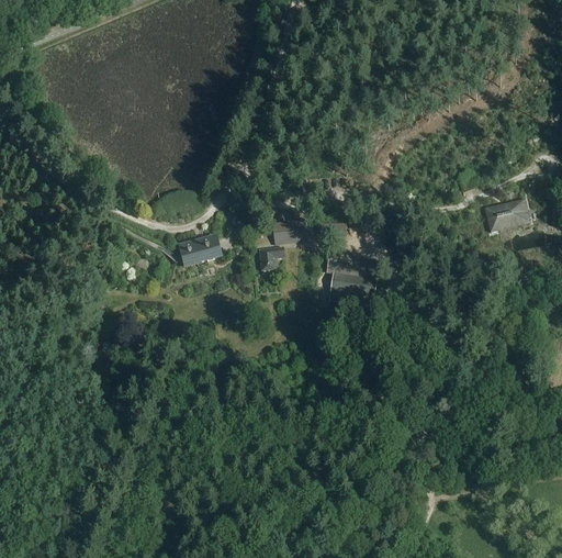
[(491,231),(530,222),(526,198),(485,208),(491,231)]
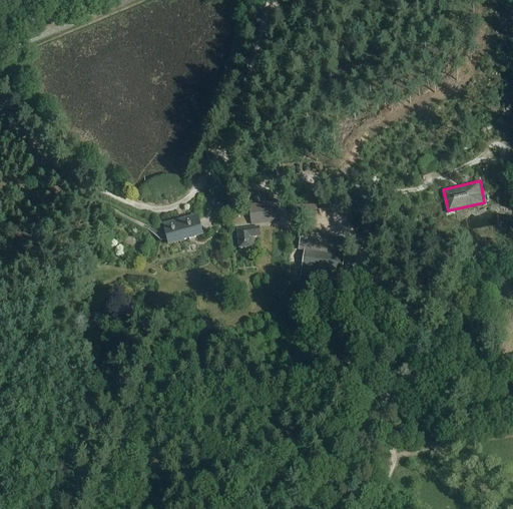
[(276,199),(248,202),(251,222),(279,218),(276,199)]
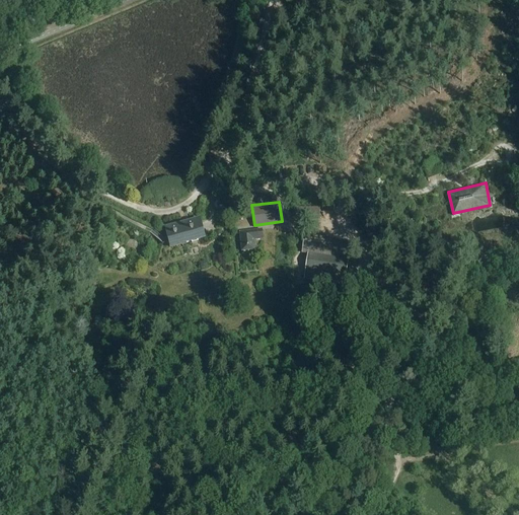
[(179,224),(165,228),(169,244),(205,235),(201,219),(184,223),(183,221),(178,222),(179,224)]
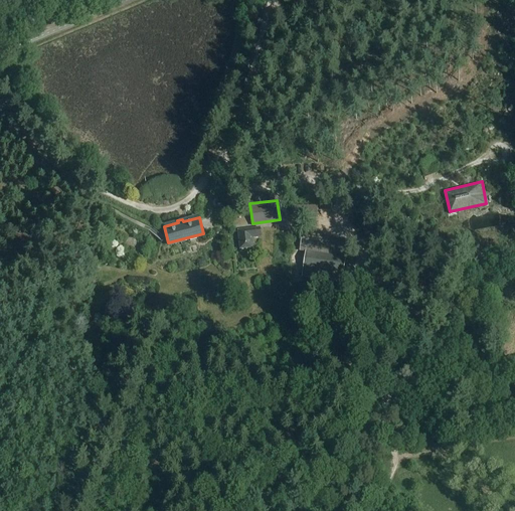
[(239,228),(237,228),(240,247),(253,245),(252,236),(261,235),(260,226),(244,227),(244,225),(238,225),(239,228)]
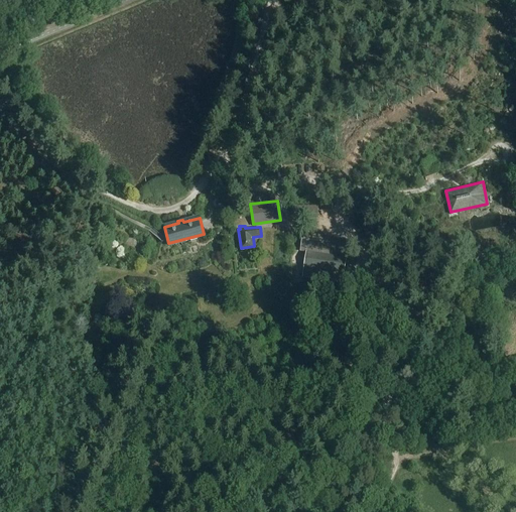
[(299,249),(329,253),(332,235),(302,230),(299,249)]
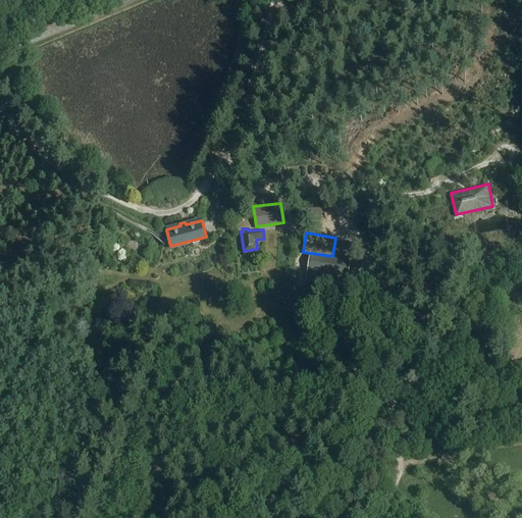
All buildings are outlined.
